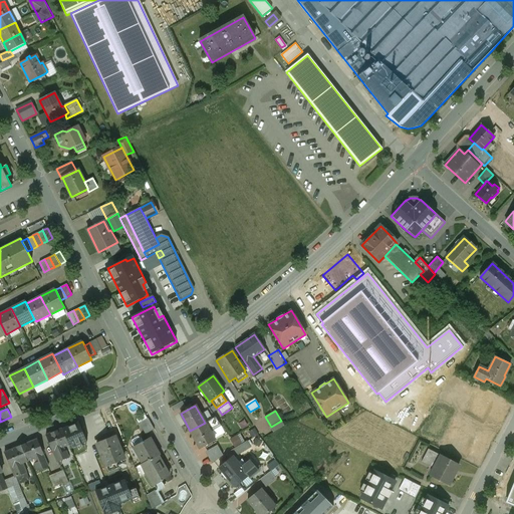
[(155,430),(148,418),(139,423),(146,435),(155,430)]
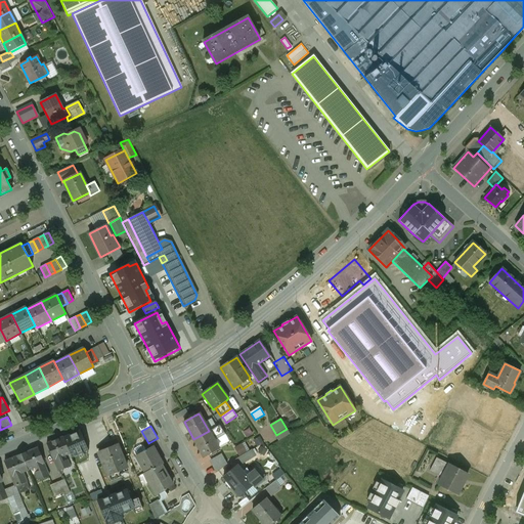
[(219,426),(209,431),(214,439),(224,433),(219,426)]
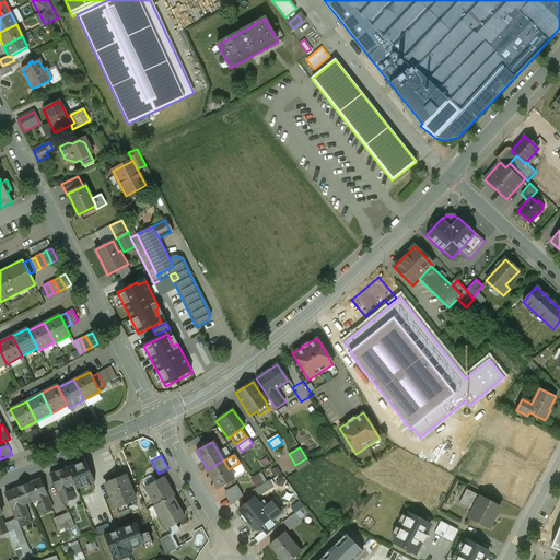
[(306,458),(295,465),(294,466),(298,471),(310,464),(306,458)]
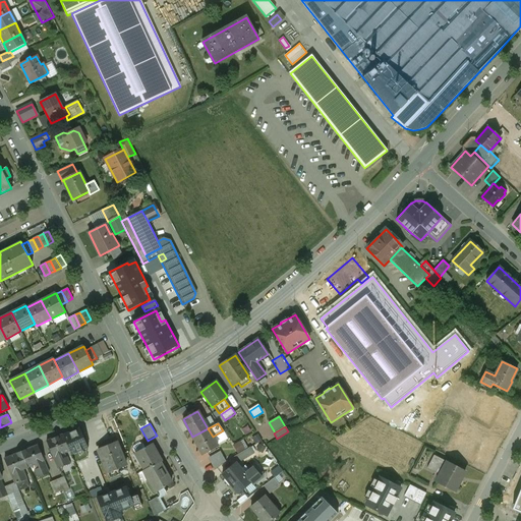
[(88,448),(79,427),(62,435),(69,451),(71,455),(88,448)]
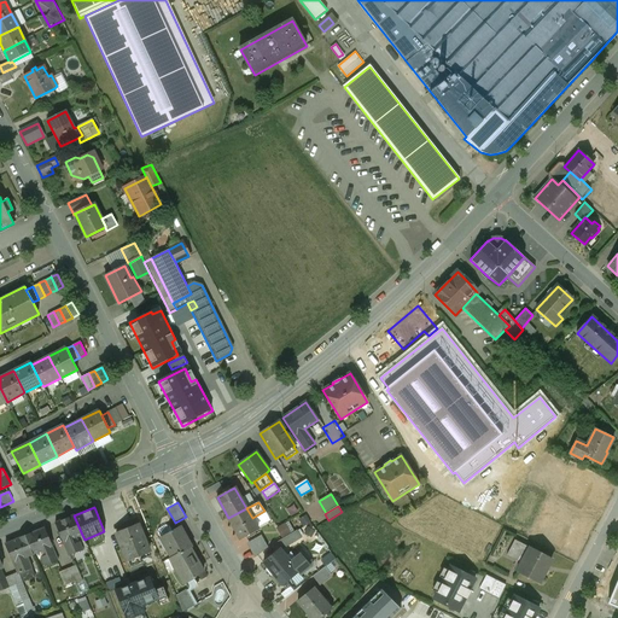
[(246,508),(228,518),(240,540),(258,529),(252,518),(246,508)]
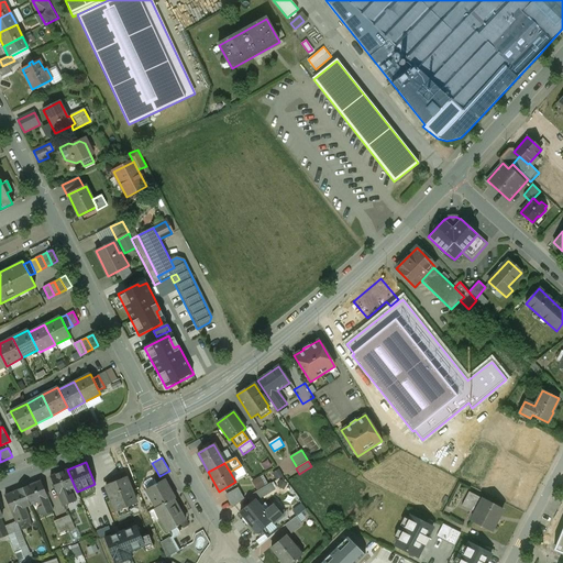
[(67,470),(51,476),(63,506),(76,501),(73,494),(67,496),(65,492),(75,487),(67,470)]
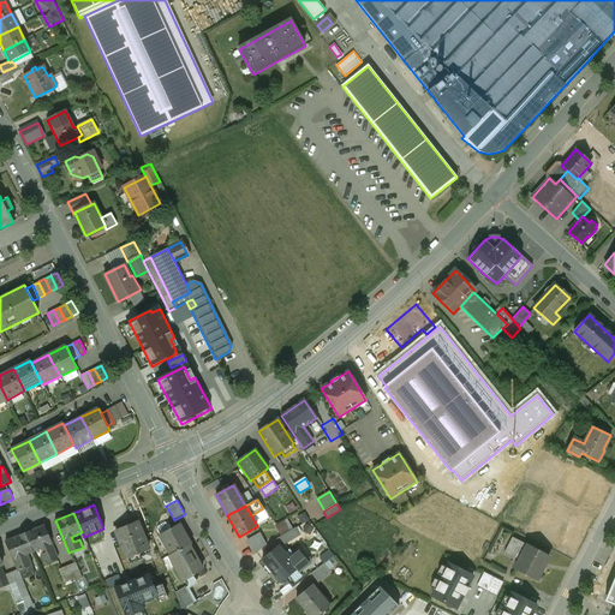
[(287,519),(276,526),(282,536),(293,530),(287,519)]
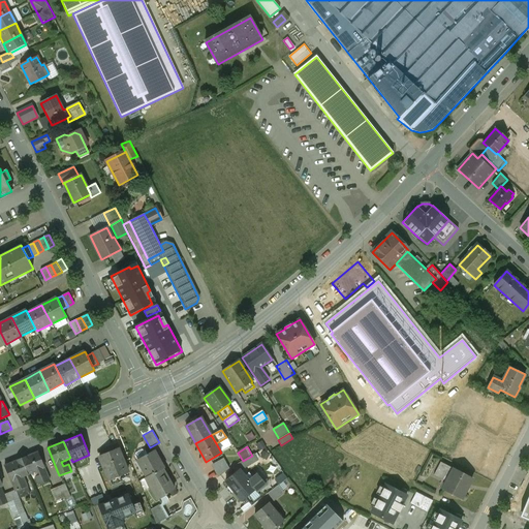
[(118,448),(99,457),(109,480),(128,472),(118,448)]
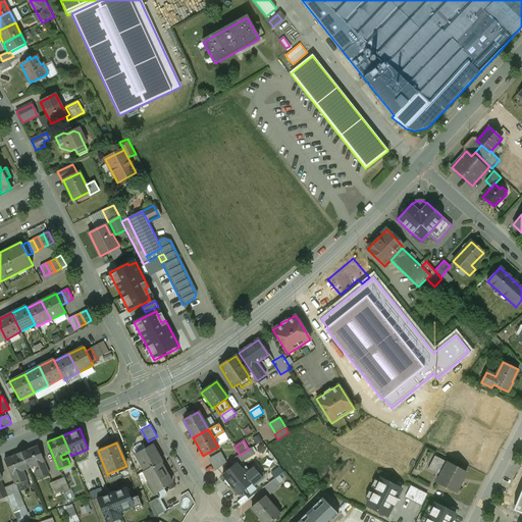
[(37,446),(20,453),(29,470),(38,466),(40,471),(36,472),(38,478),(36,479),(37,483),(50,478),(37,446)]
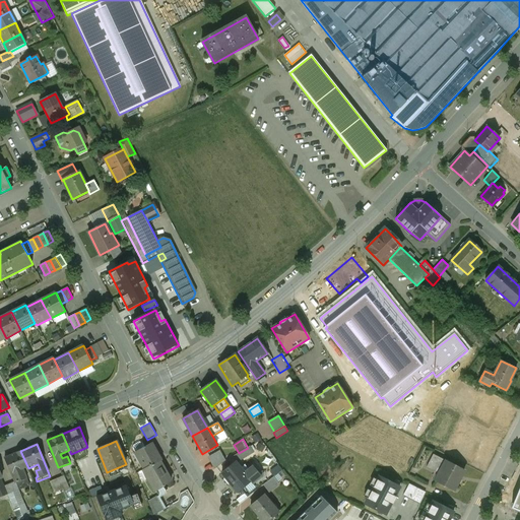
[(152,444),(145,448),(144,447),(143,448),(136,453),(144,469),(159,460),(159,461),(160,460),(152,444)]
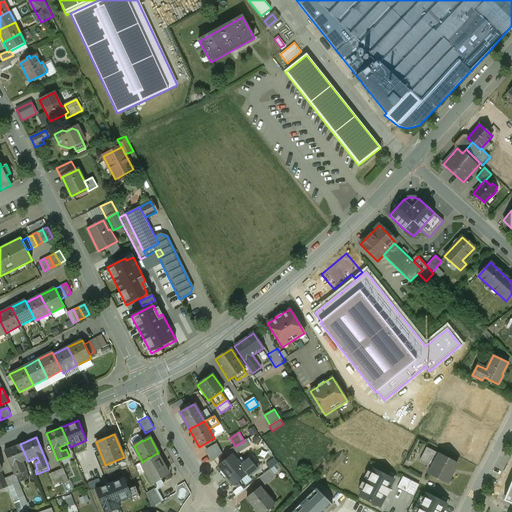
[(235,446),(229,449),(233,456),(250,446),(246,439),(244,441),(235,446)]
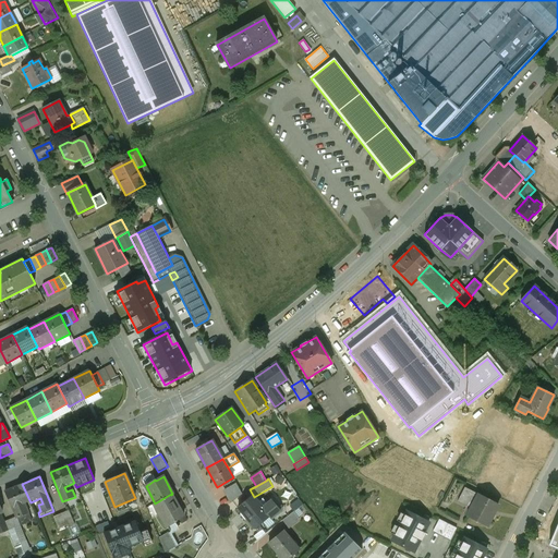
[(31,502),(22,484),(4,490),(15,517),(17,524),(32,519),(25,505),(31,502)]
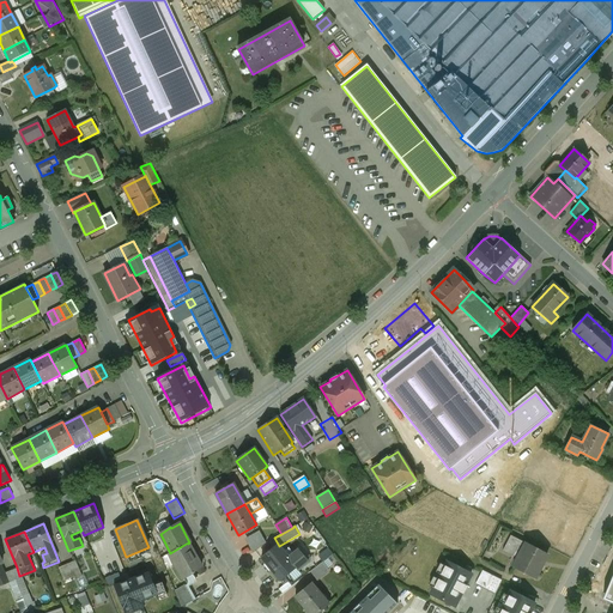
[(266,542),(259,532),(246,539),(253,553),(266,542)]
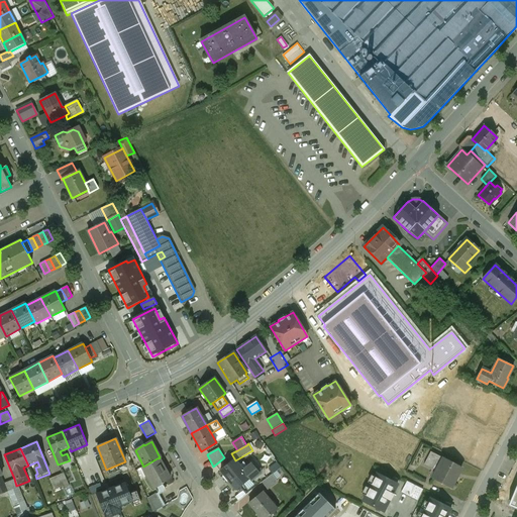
[(443,458),(431,452),(424,464),(436,472),(438,468),(440,468),(444,460),(443,459),(443,458)]
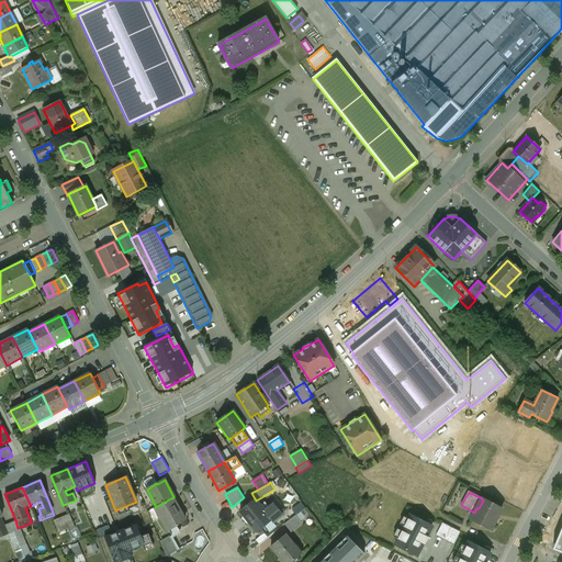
[(156,507),(155,507),(168,531),(178,525),(186,520),(172,498),(172,497),(156,507)]
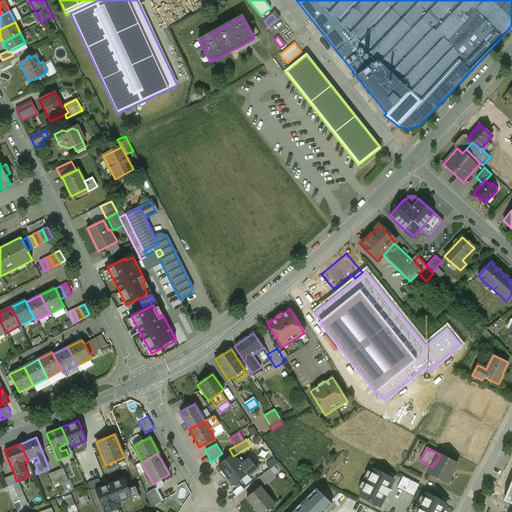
[(457,463),(439,454),(439,455),(440,456),(436,463),(434,463),(432,467),(429,474),(447,484),(457,463)]
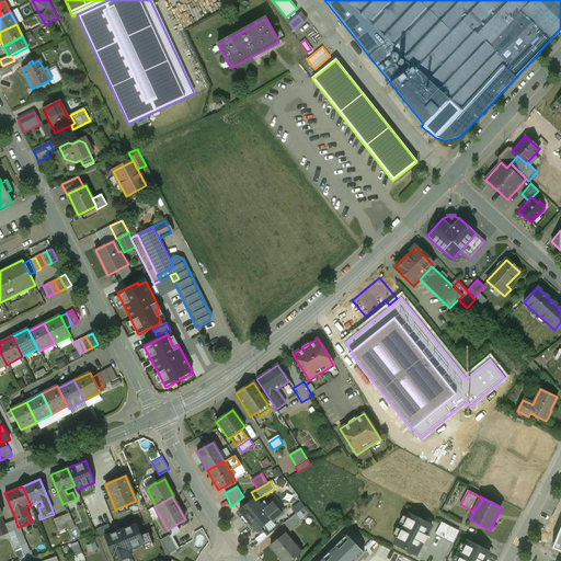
[(254,499),(239,512),(256,531),(271,519),(273,523),(283,515),(273,503),(264,511),(255,500),(254,499)]
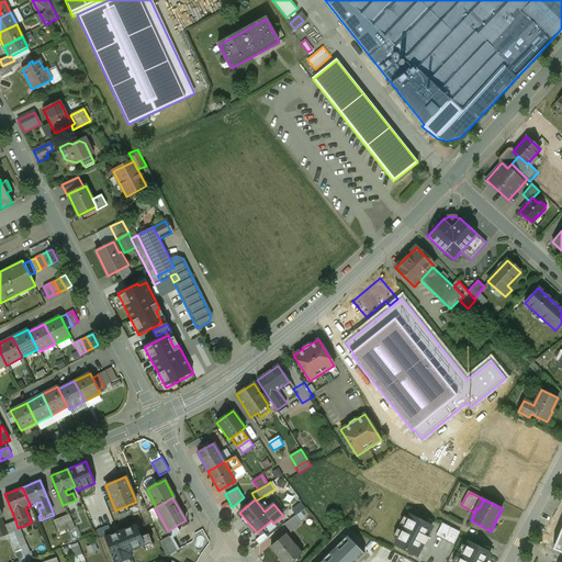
[(0,512),(0,537),(9,534),(11,537),(15,535),(14,532),(10,523),(3,525),(0,517),(0,516),(1,516),(0,512)]
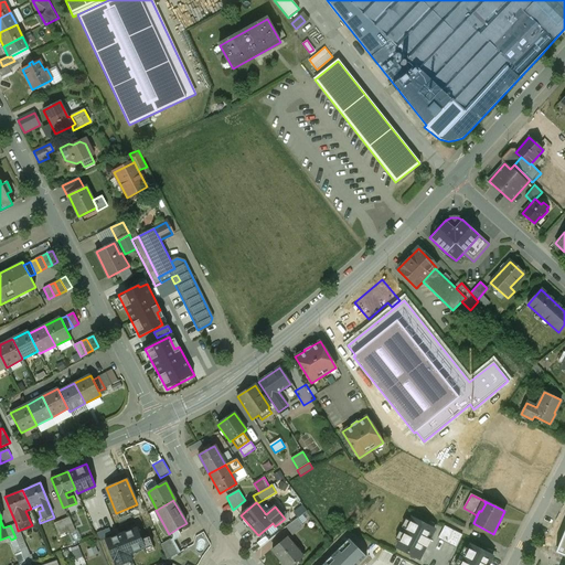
[(75,533),(68,518),(63,520),(70,535),(75,533)]
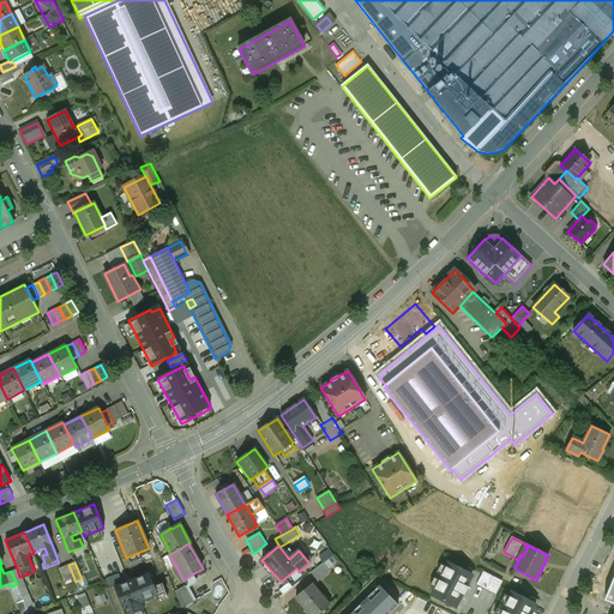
[(323,563),(311,572),(315,579),(329,570),(323,563)]
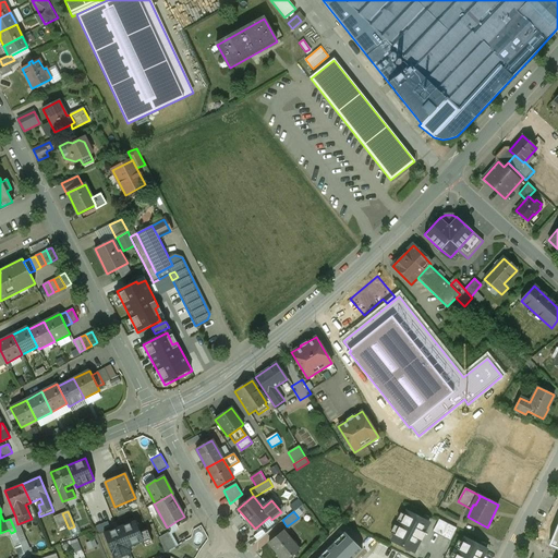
[(391,541),(414,553),(421,540),(422,541),(425,534),(424,534),(429,523),(407,512),(404,516),(401,513),(397,521),(401,523),(399,528),(395,525),(391,533),(395,535),(391,541)]
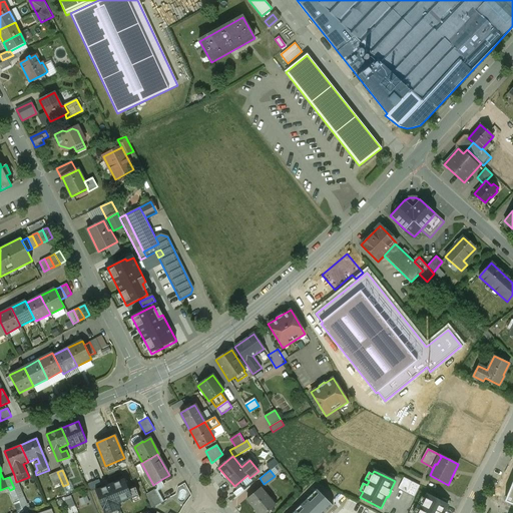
[(14,475),(9,477),(13,486),(17,484),(16,482),(14,475)]
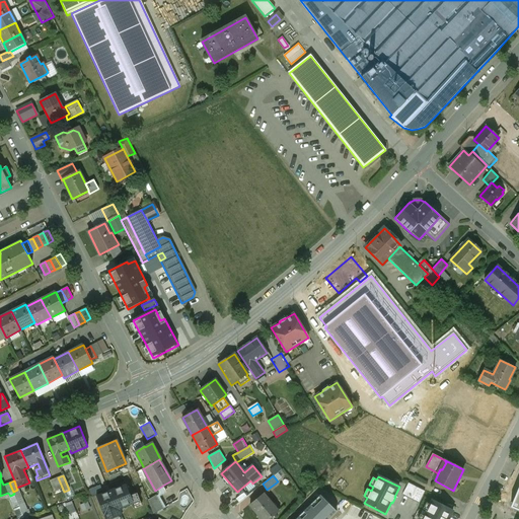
[(417,488),(409,484),(402,495),(411,499),(417,488)]
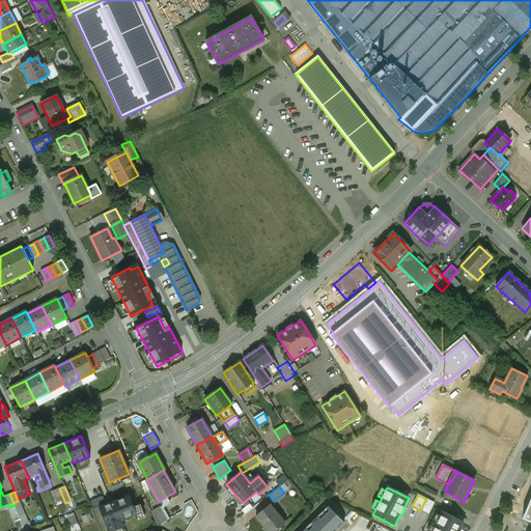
[(129,496),(100,507),(108,530),(113,530),(124,527),(121,521),(136,515),(129,496)]
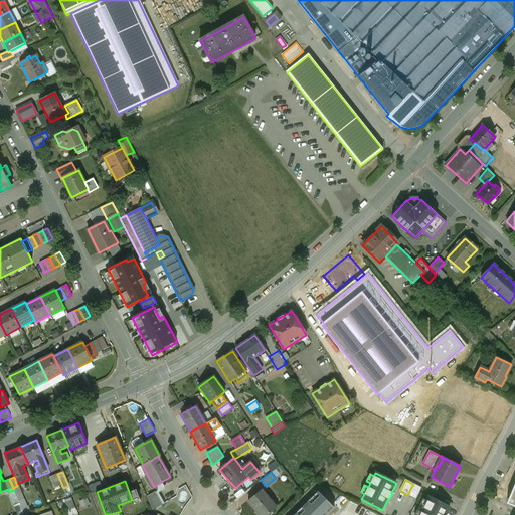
[(413,484),(407,495),(415,499),(421,488),(413,484)]
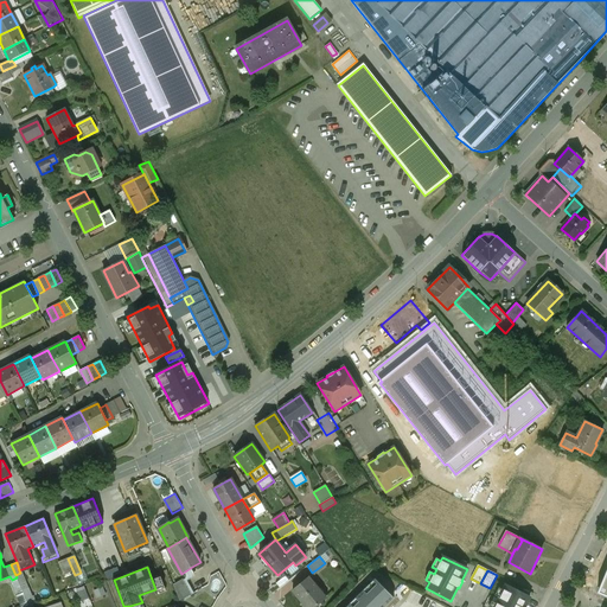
[(20,573),(16,575),(17,577),(20,585),(26,582),(21,573),(20,573)]
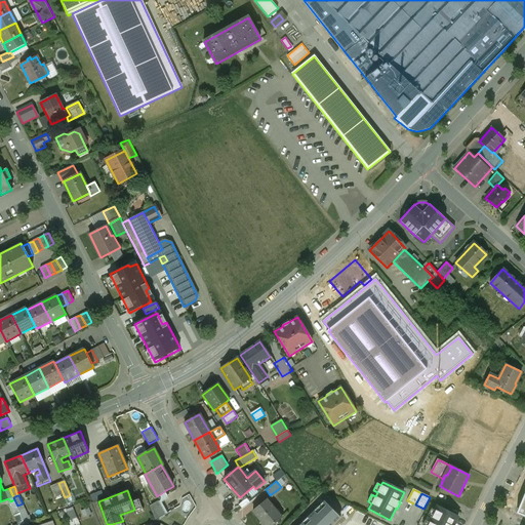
[(160,499),(149,506),(155,520),(167,513),(160,499)]
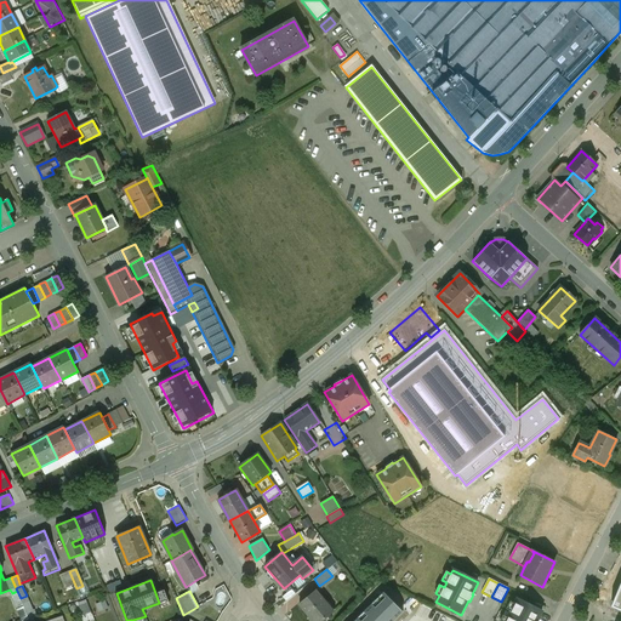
[(315,591),(298,604),(311,617),(309,619),(311,620),(322,620),(332,613),(315,591)]
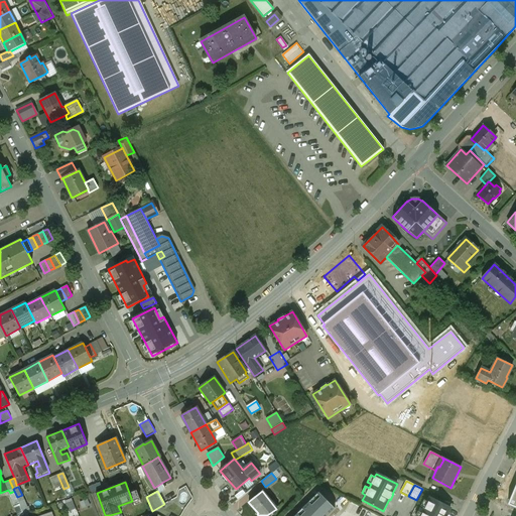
[(327,515),(334,509),(318,493),(294,515),(327,515)]
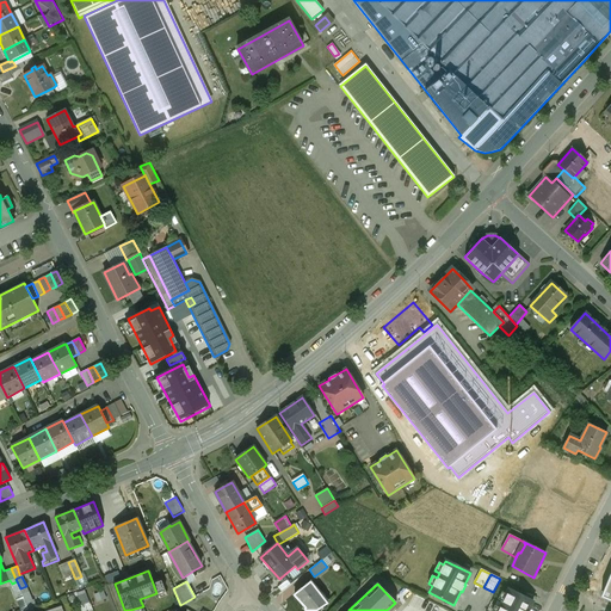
[(528,610),(534,602),(508,590),(506,594),(503,592),(498,600),(503,602),(499,608),(495,606),(492,610),(528,610)]
